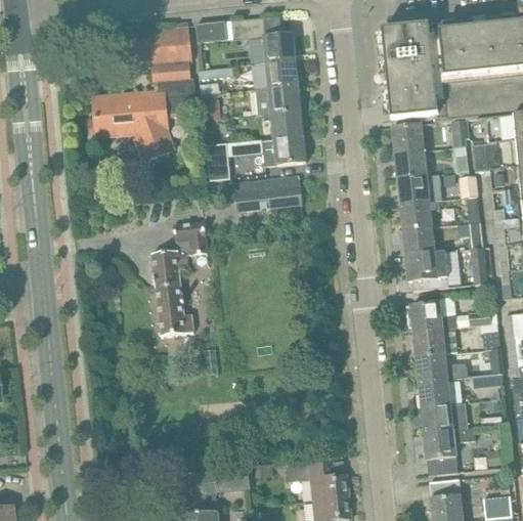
[(478,119),(522,114),(522,2),(518,3),(519,14),(400,28),(401,29),(384,31),(384,29),(381,29),(390,120),(433,116),(434,123),(478,119)]
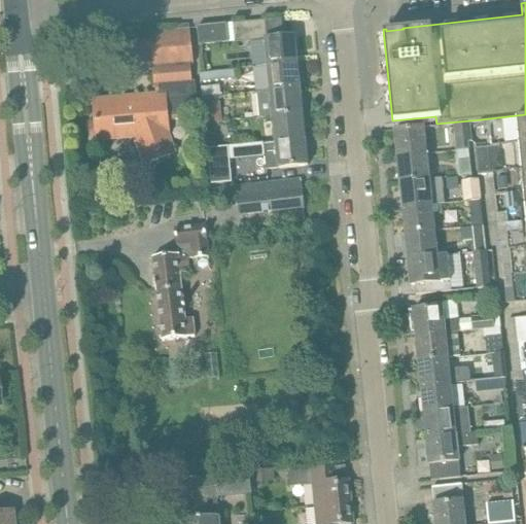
[(267,62),(296,59),(293,34),(266,36),(264,18),(232,21),(233,40),(265,37),(267,62)]
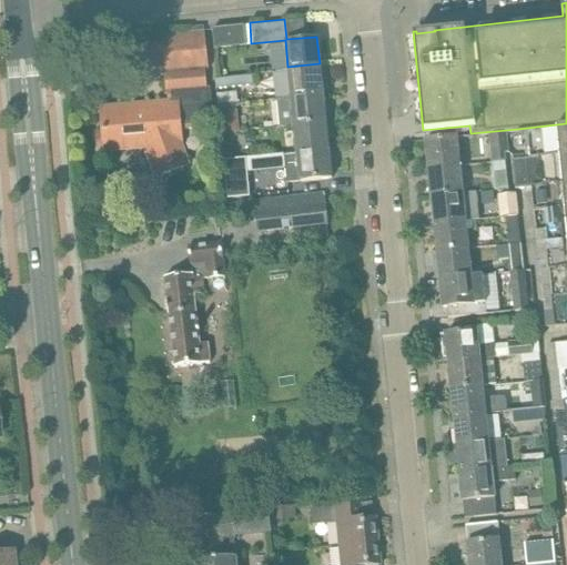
[(244,23),(211,27),(213,47),(246,43),(244,23)]
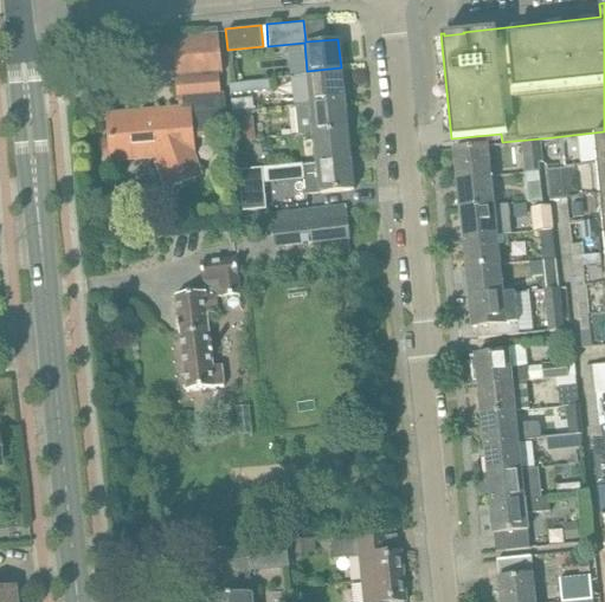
[(180,108),(171,108),(172,125),(184,124),(185,137),(187,137),(226,134),(223,94),(219,94),(218,73),(220,73),(217,33),(174,38),(180,108)]
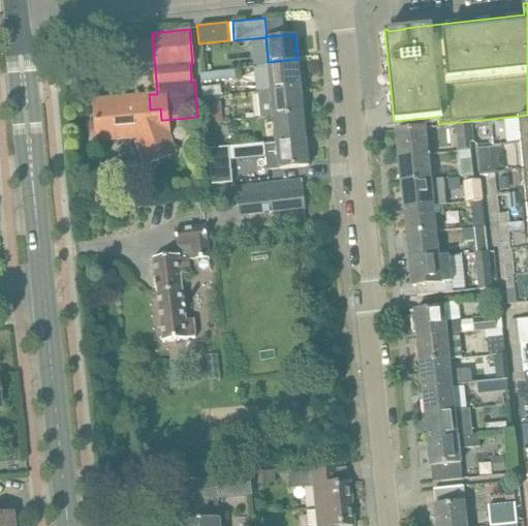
[(255,76),(256,89),(300,85),(299,73),(303,73),(302,60),(298,60),(298,59),(268,62),(269,75),(255,76)]
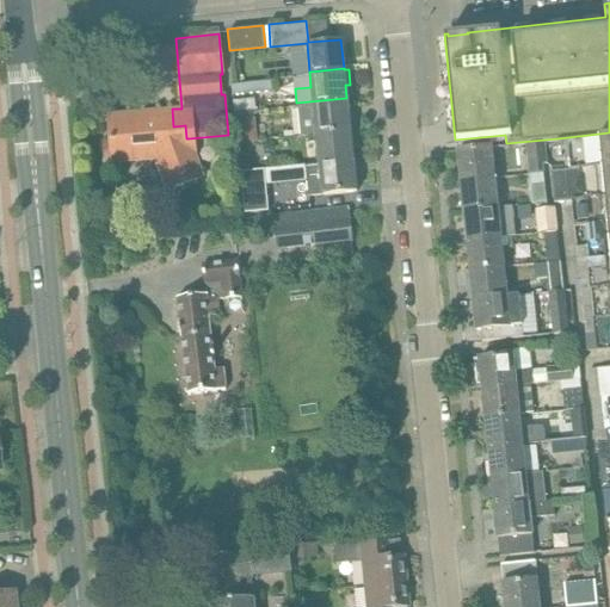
[(271,90),(270,79),(232,82),(233,93),(271,90)]
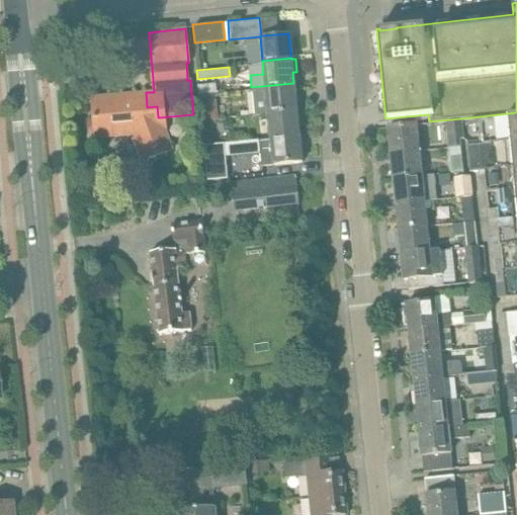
[(296,108),(293,83),(251,87),(254,112),(267,111),(296,108)]
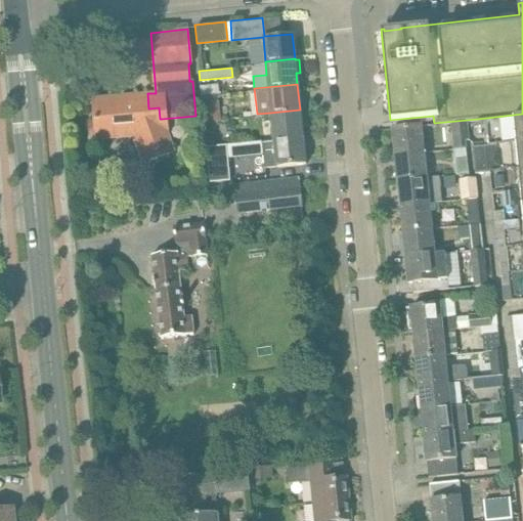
[(148,109),(147,93),(93,97),(95,120),(89,120),(90,135),(97,135),(134,132),(142,158),(172,147),(162,119),(160,119),(159,107),(148,109)]
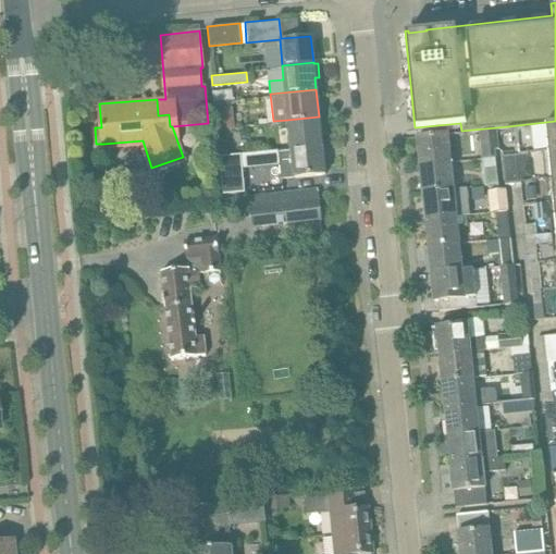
[(222,125),(234,124),(232,106),(220,107),(222,125)]
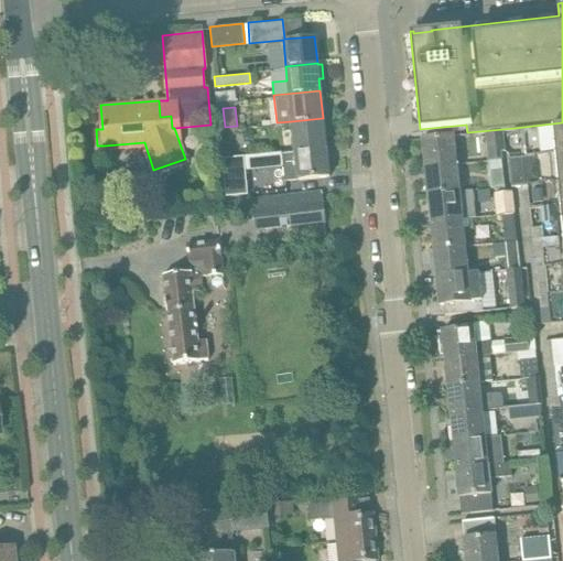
[(323,118),(291,121),(294,149),(325,146),(323,118)]
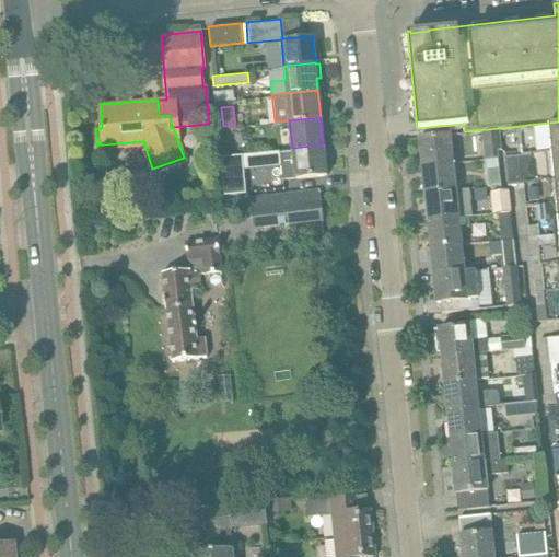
[(513,155),(558,150),(558,122),(511,127),(513,155)]
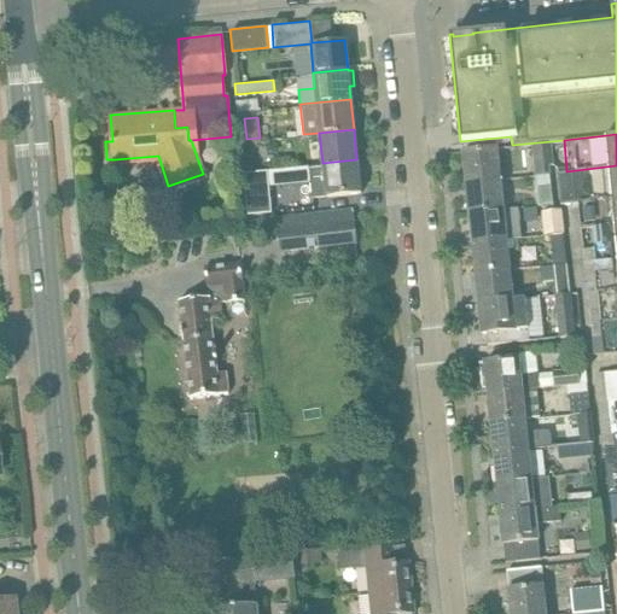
[(535,174),(549,173),(546,144),(531,146),(535,174)]
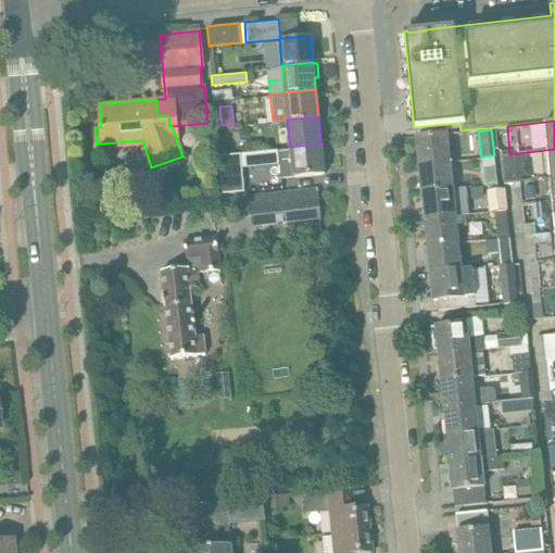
[(418,163),(449,160),(446,134),(439,135),(439,133),(415,135),(418,163)]
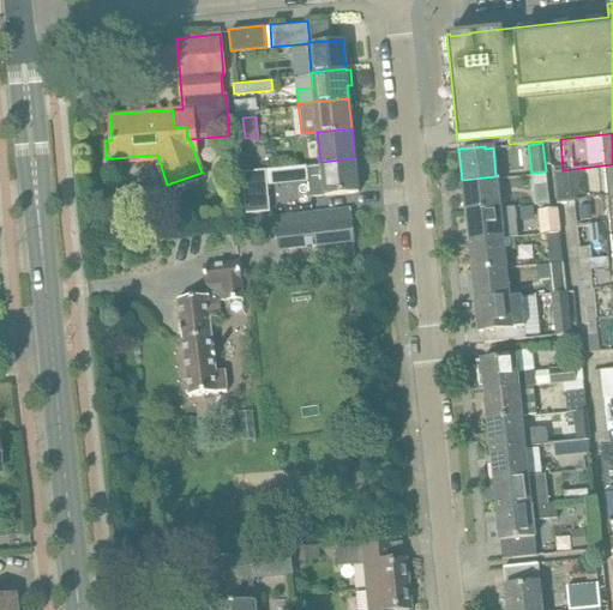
[(269,168),(288,165),(287,153),(268,155),(269,168)]
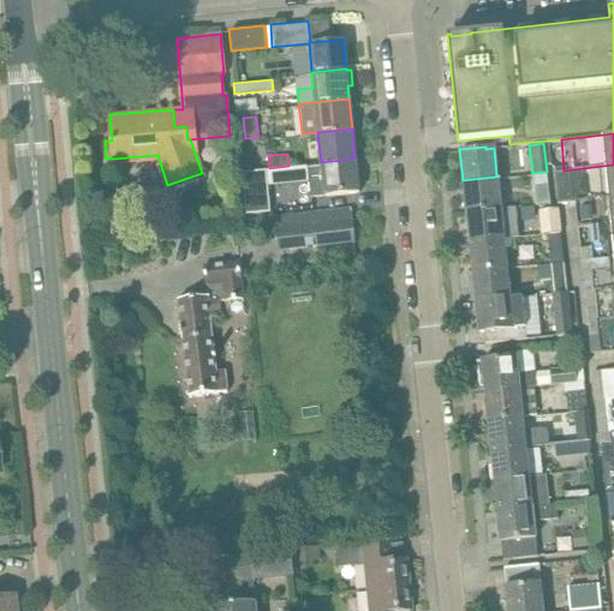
[(355,159),(321,162),(307,165),(309,195),(358,190),(355,159)]
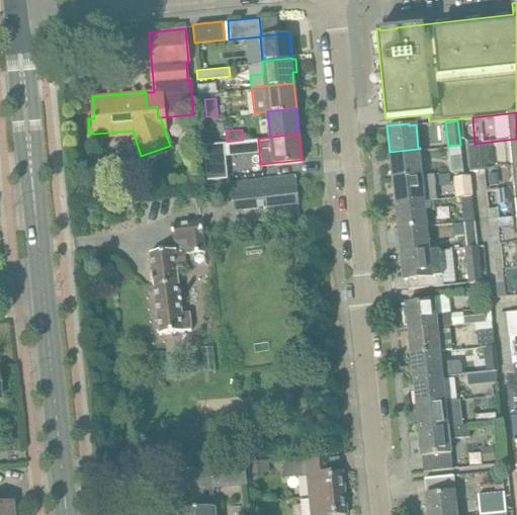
[(516,139),(475,144),(465,145),(468,170),(484,168),(507,166),(516,164),(516,139)]
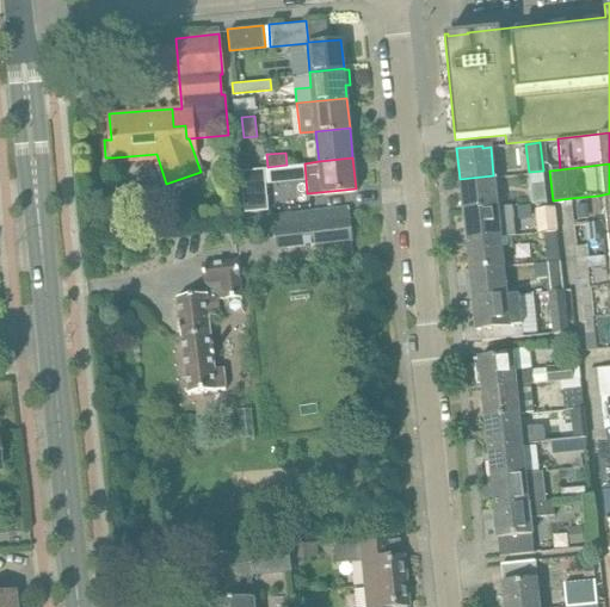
[(271,208),(267,168),(244,171),(247,209),(271,208)]
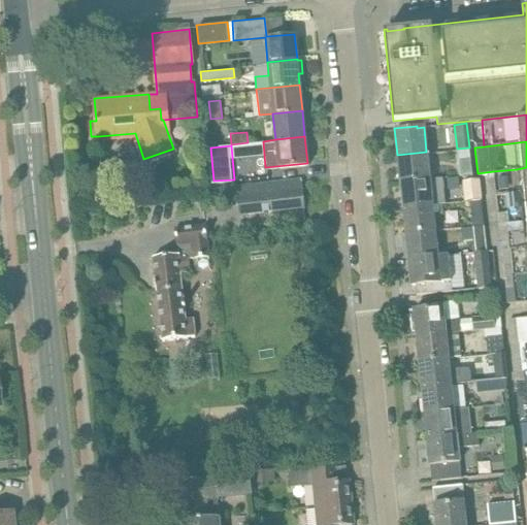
[(469,148),(457,149),(459,174),(471,173),(469,148)]
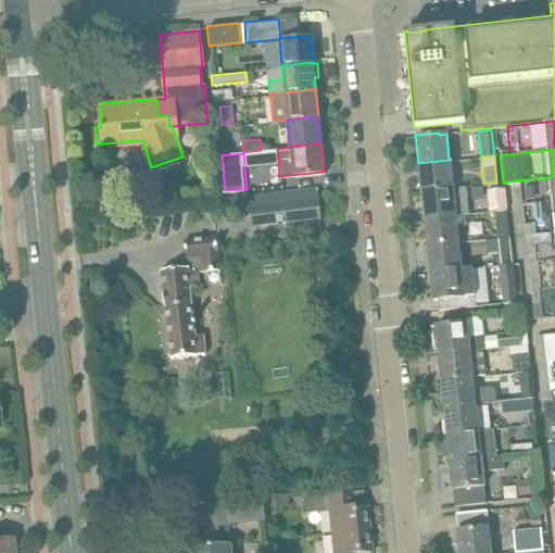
[(449,160),(418,163),(420,190),(452,187),(449,160)]
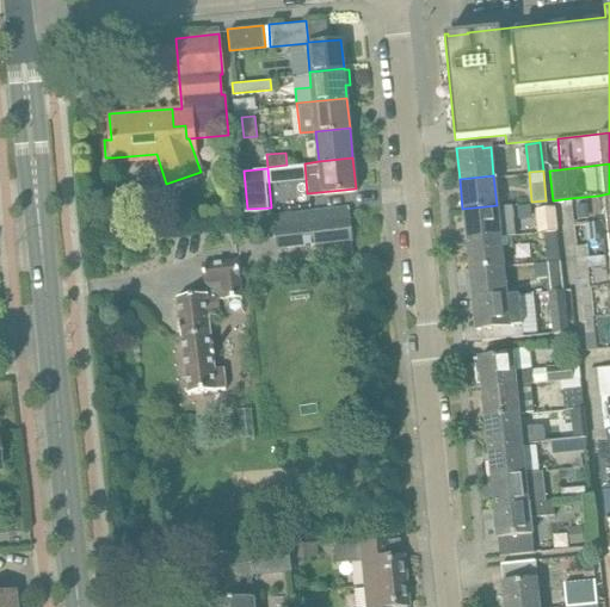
[(609,193),(598,196),(571,198),(574,230),(585,229),(587,229),(602,228),(609,227),(609,193)]
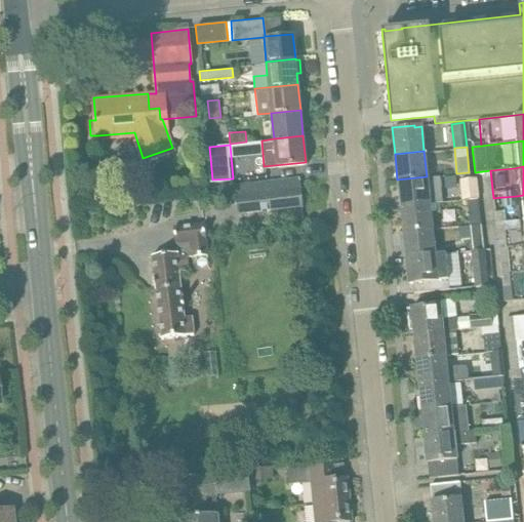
[(298,201),(295,172),(237,179),(240,207),(298,201)]
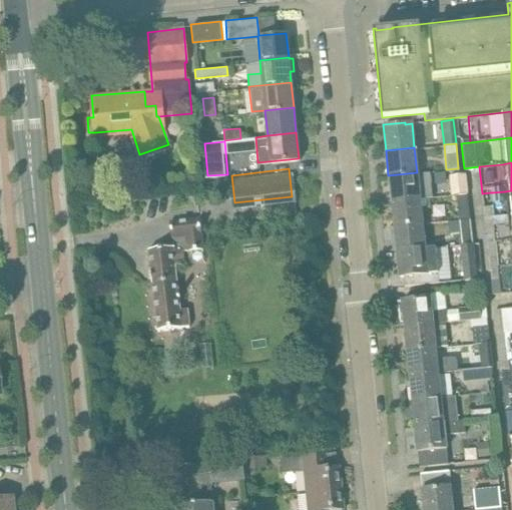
[(430,171),(417,172),(388,175),(391,199),(420,196),(432,195),(430,171)]
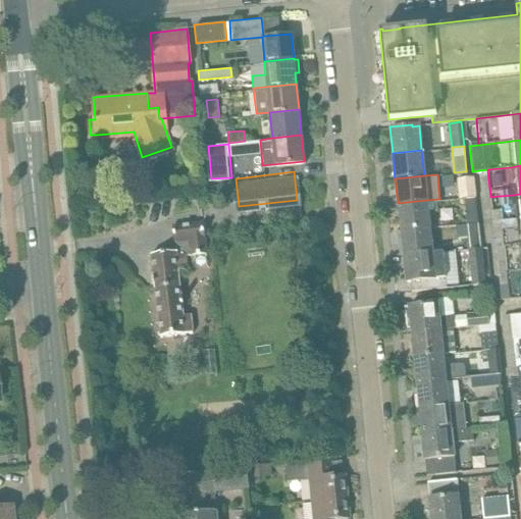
[(464,197),(472,196),(470,175),(456,176),(458,197),(464,196),(464,197)]
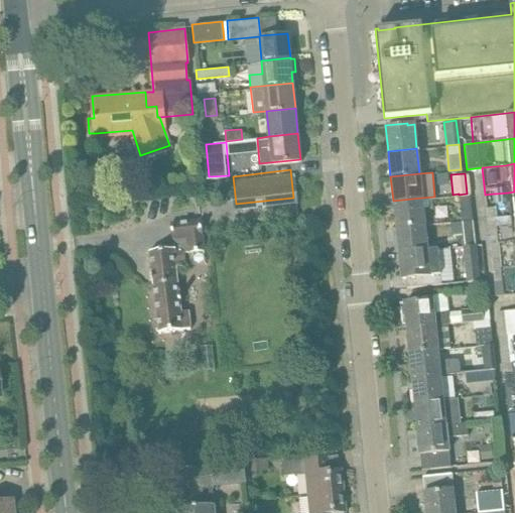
[(496,194),(494,194),(495,205),(496,218),(510,216),(514,215),(514,191),(508,193),(496,194)]
